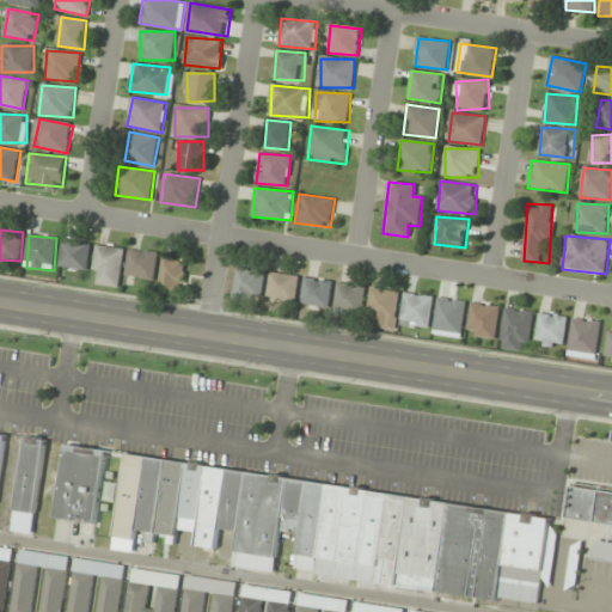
[(61,268),(87,270),(91,244),(63,242),(61,268)]
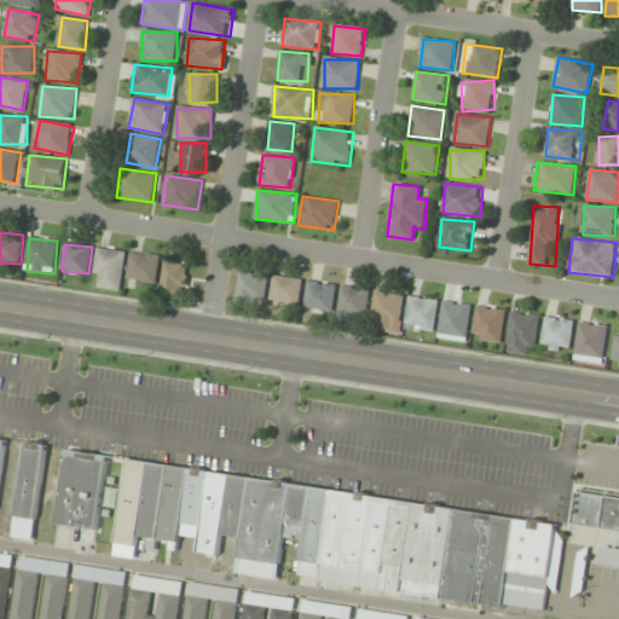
[(93,287),(122,290),(126,252),(98,248),(93,287)]
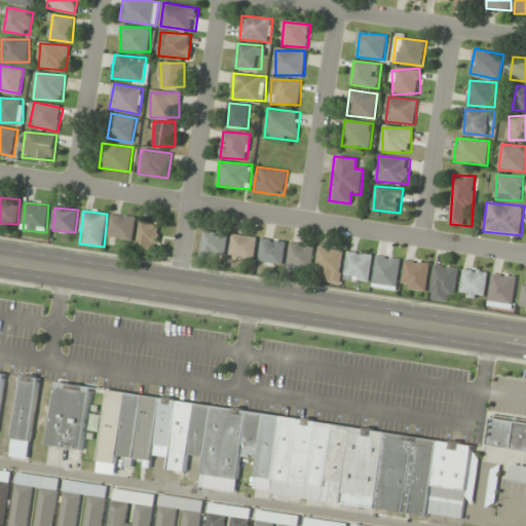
[(135,239),(136,217),(110,216),(109,238),(135,239)]
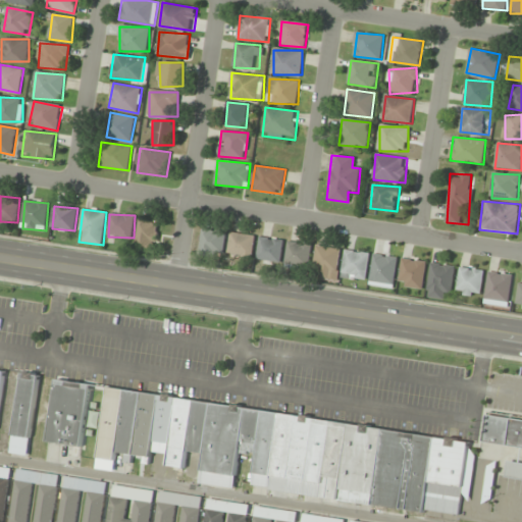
[(155,252),(158,221),(139,219),(136,250),(155,252)]
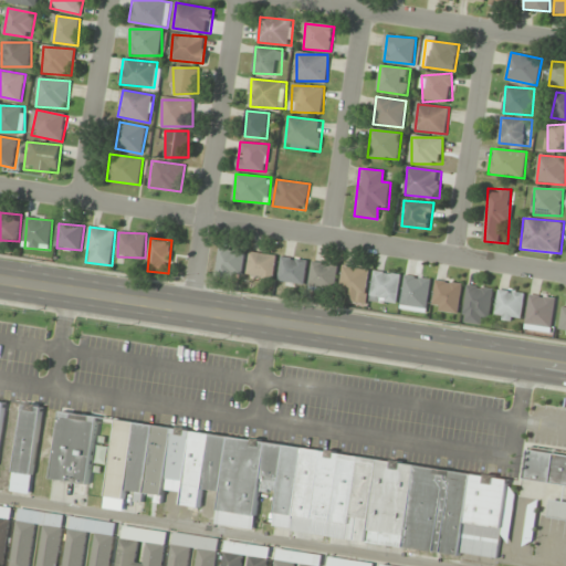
[(245,252),(220,248),(216,274),(241,278),(245,252)]
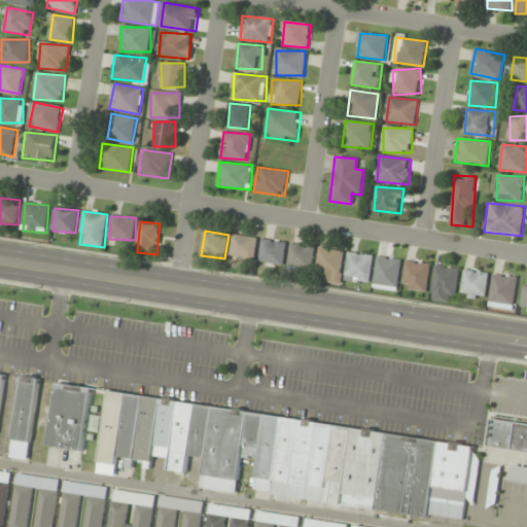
[(231,256),(255,259),(257,238),(233,235),(231,256)]
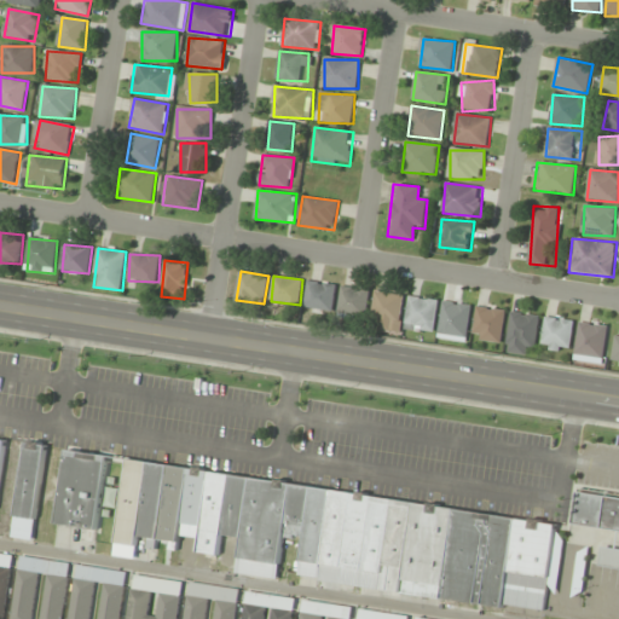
[(306,308),(335,310),(336,283),(307,282),(306,308)]
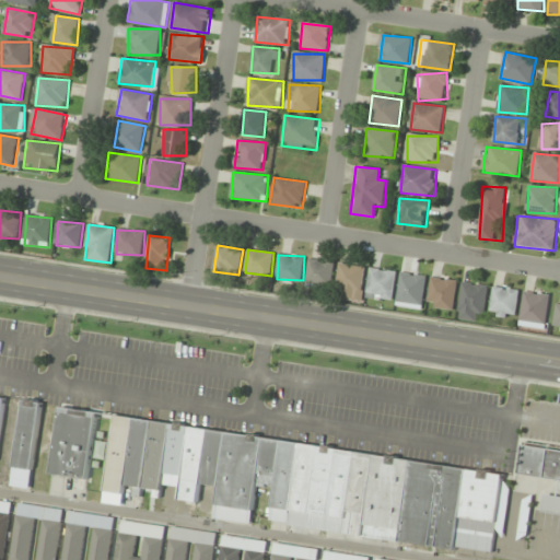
[(328,292),(337,265),(313,257),(304,284),(328,292)]
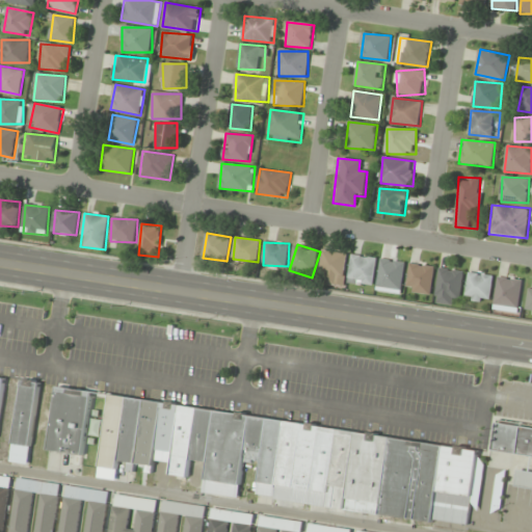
[(344,285),(347,253),(322,250),(320,273),(327,274),(326,284),(344,285)]
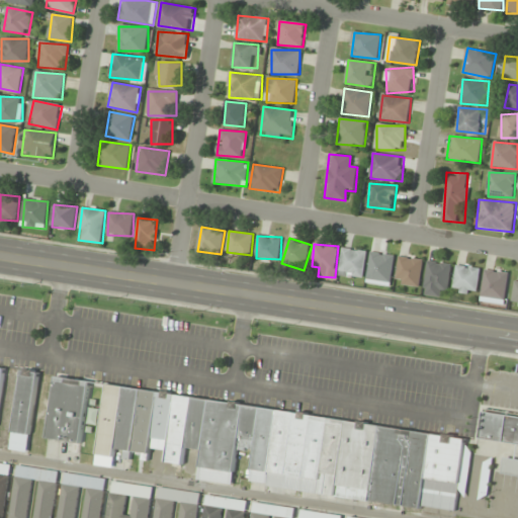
[(366,250),(342,249),(340,276),(365,277),(366,250)]
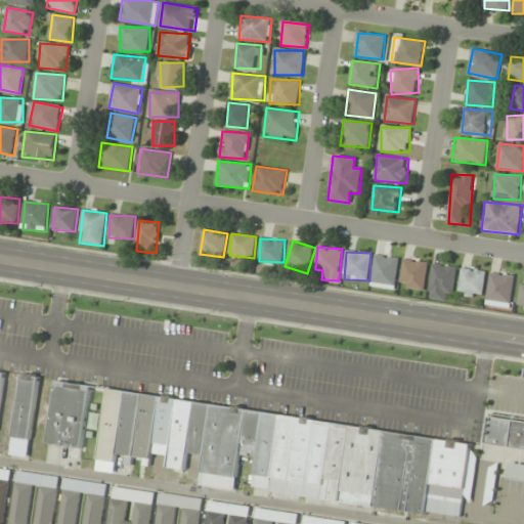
[(373,287),(397,289),(399,258),(376,255),(373,287)]
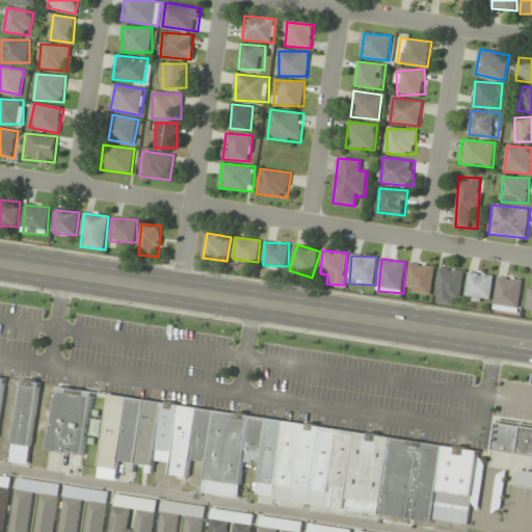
[(434,266),(410,264),(407,291),(432,294),(434,266)]
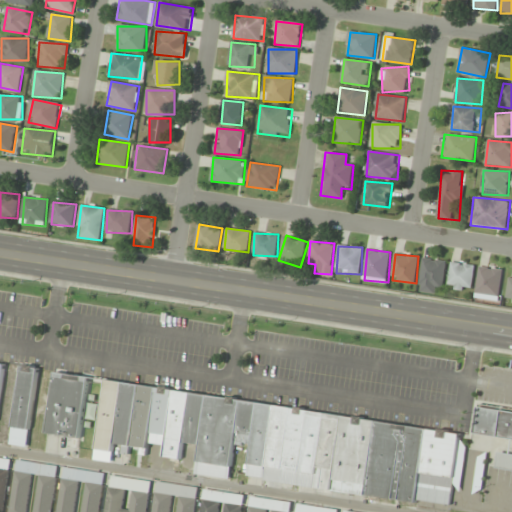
[(418,291),(442,294),(447,261),(424,257),(418,291)]
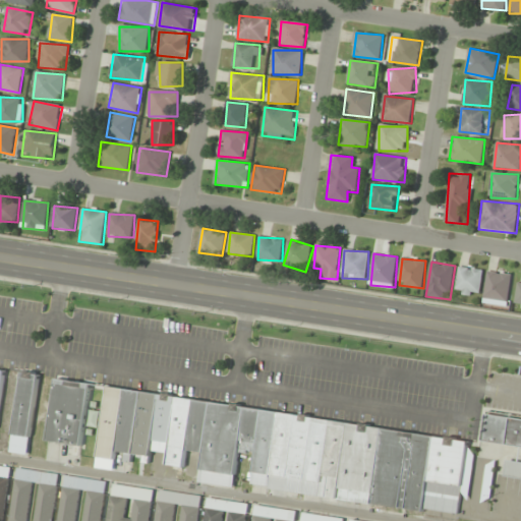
[(455,290),(477,297),(485,272),(462,265),(455,290)]
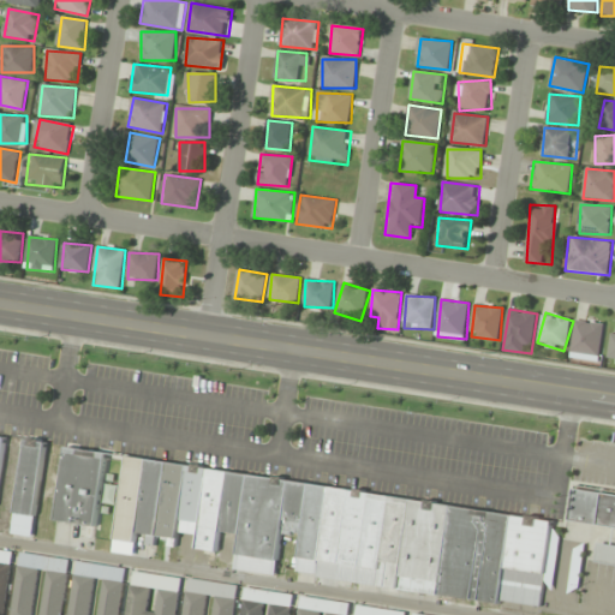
[(599,362),(604,322),(577,318),(571,358),(599,362)]
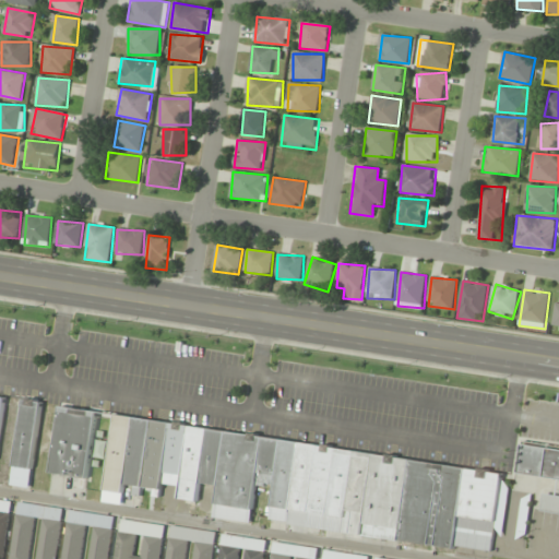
[(44,400),(24,397),(12,485),(32,488),(44,400)]
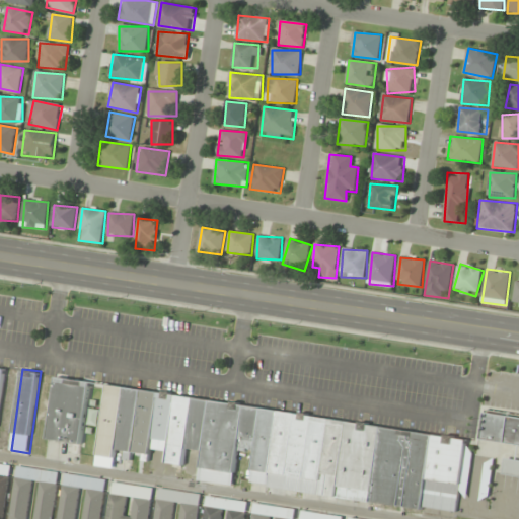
[(47,440),(82,445),(91,382),(57,376),(47,440)]
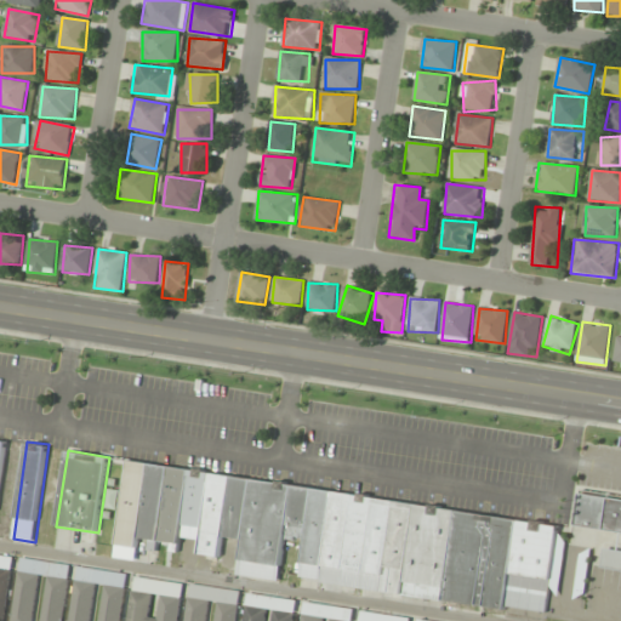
[(558,522),(129,462),(118,543),(137,546),(138,536),(151,537),(149,546),(158,547),(158,540),(180,543),(181,536),(200,539),(198,552),(220,556),(222,535),(243,537),(238,575),(278,580),(285,534),(306,536),(300,580),(546,614),(558,522)]
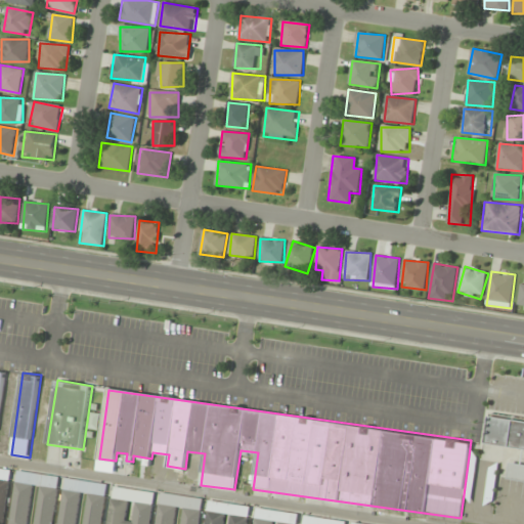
[(523,448),(523,420),(489,416),(485,444),(523,448)]
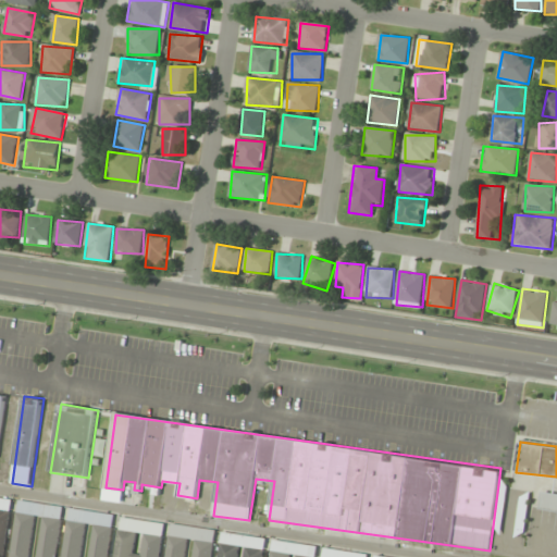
[(556,510),(556,494),(544,492),(541,508),(556,510)]
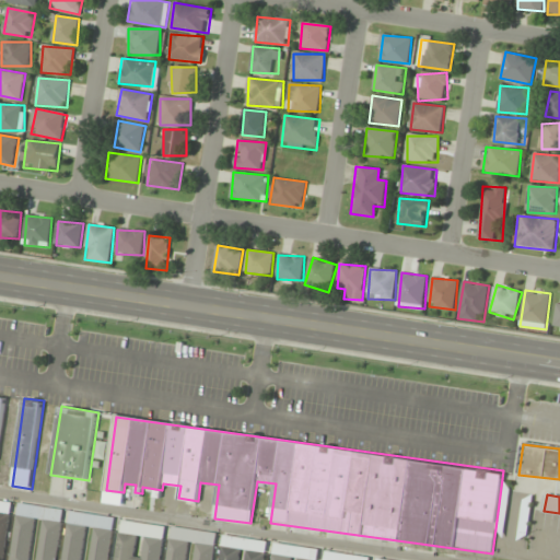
[(4,559),(12,503),(0,501),(0,559),(4,559)]
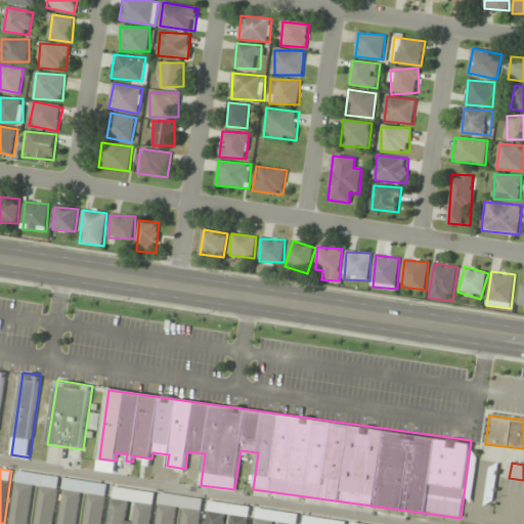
[(102,523),(107,484),(66,479),(59,523),(56,523),(54,523),(59,477),(17,472),(10,523),(102,523)]
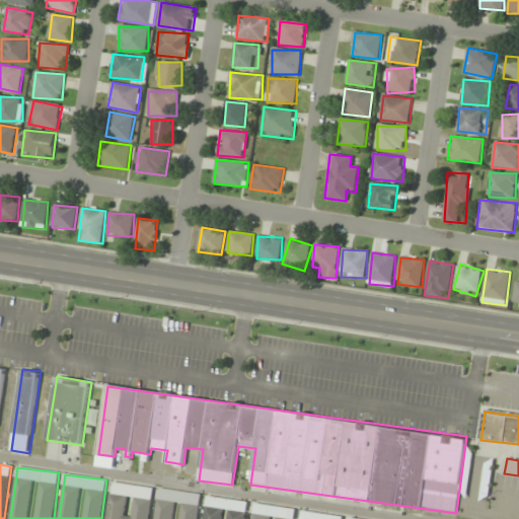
[(149,518),(154,488),(113,482),(106,518),(149,518)]
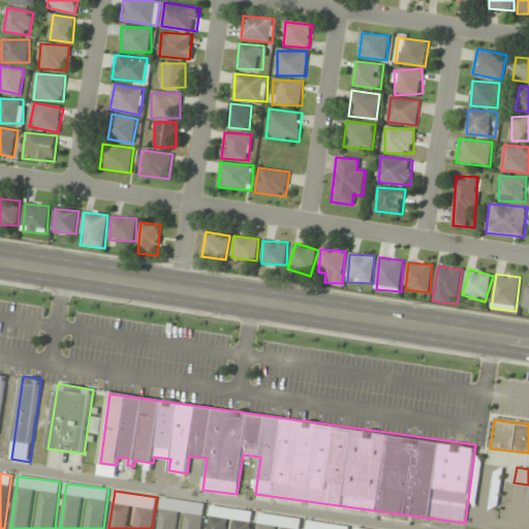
[(183,528),(201,528),(206,503),(162,497),(158,528),(177,528),(179,512),(185,514),(183,528)]
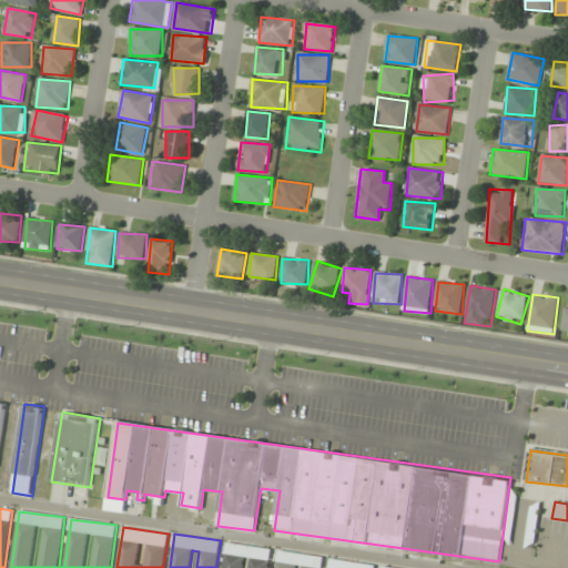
[(267,567),(271,549),(226,543),(223,567),(267,567)]
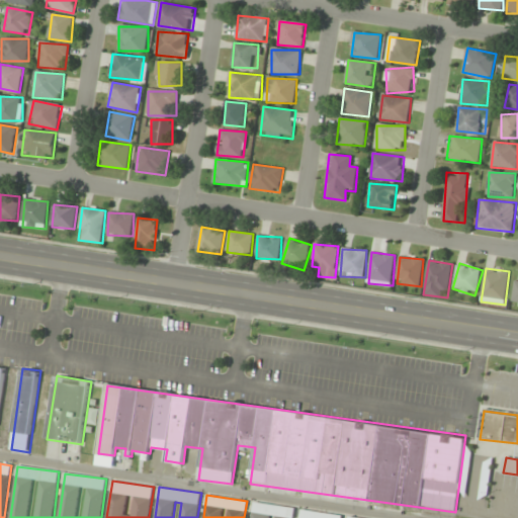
[(275,516),(275,517),(292,517),(294,508),(254,503),(252,517),(269,517),(269,515),(275,516)]
